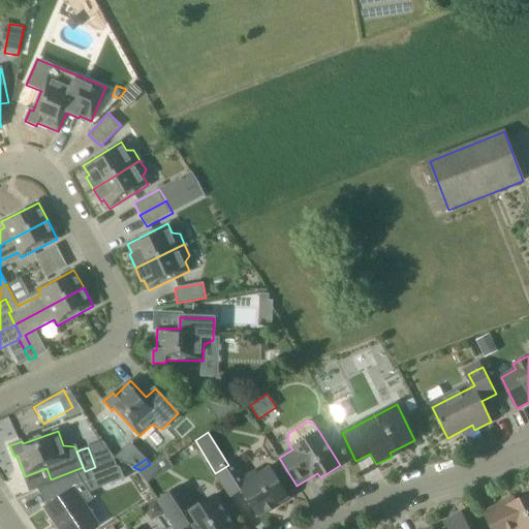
[(228,465),(215,473),(230,498),(242,492),(258,518),(290,497),(271,467),(258,474),(256,470),(245,476),(236,461),(228,465)]
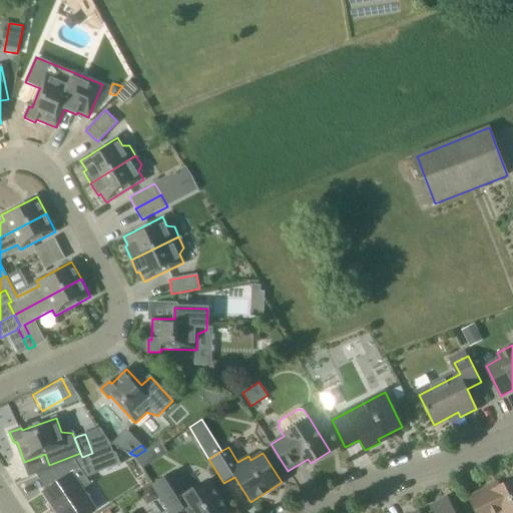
[(110,450),(98,455),(103,469),(120,463),(117,453),(110,450)]
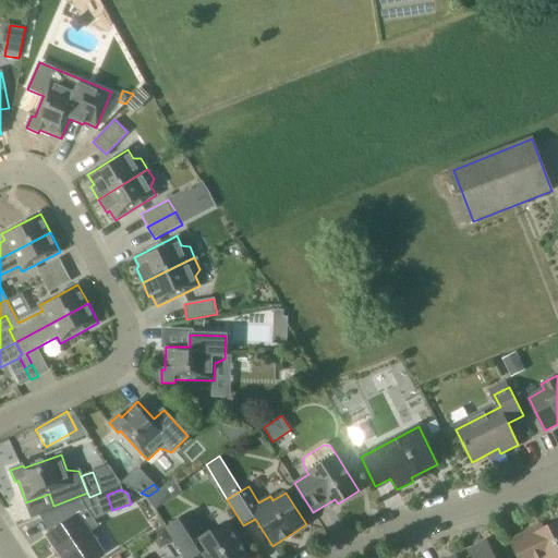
[(96,557),(104,554),(89,533),(99,526),(82,500),(40,516),(51,533),(48,535),(57,547),(53,550),(58,557),(96,557)]
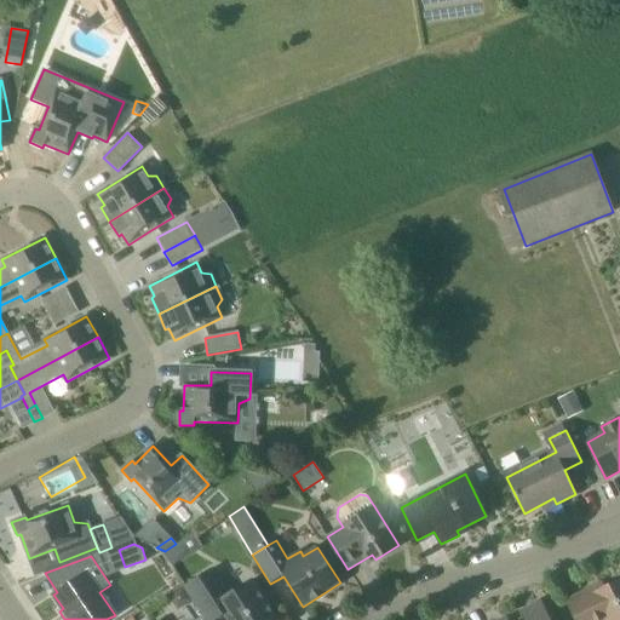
[(230,595),(214,568),(185,585),(206,619),(218,619),(227,615),(229,619),(276,619),(252,581),(230,595)]
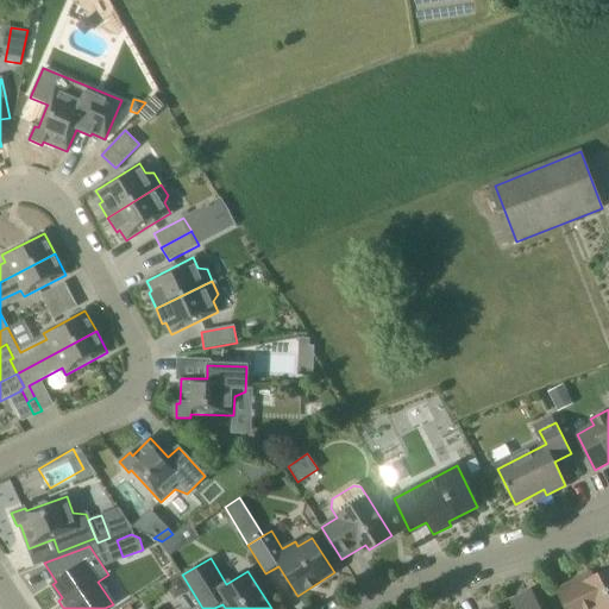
[(608,608),(608,570),(585,583),(583,577),(557,591),(565,608),(608,608)]
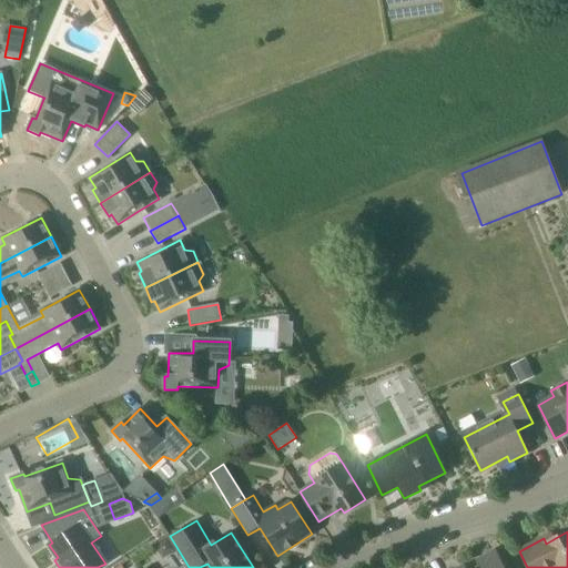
[(166,537),(152,546),(159,557),(162,557),(174,550),(166,537)]
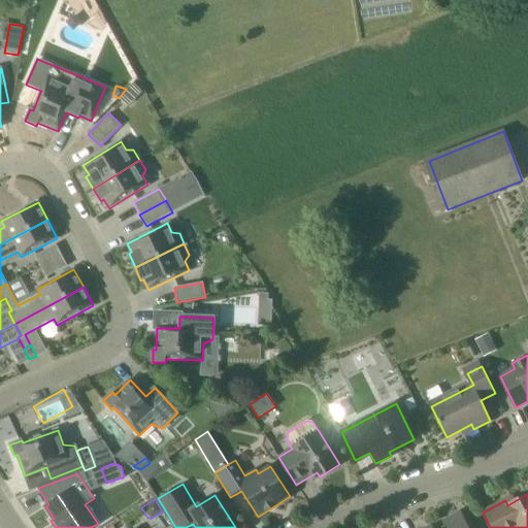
[(467,527),(460,514),(443,522),(447,527),(444,527),(467,527)]
